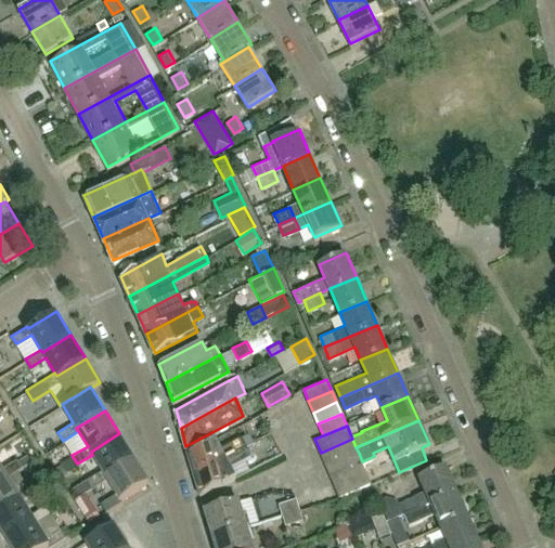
[(194,472),(246,444),(253,440),(248,431),(221,446),(215,435),(188,451),(194,472)]
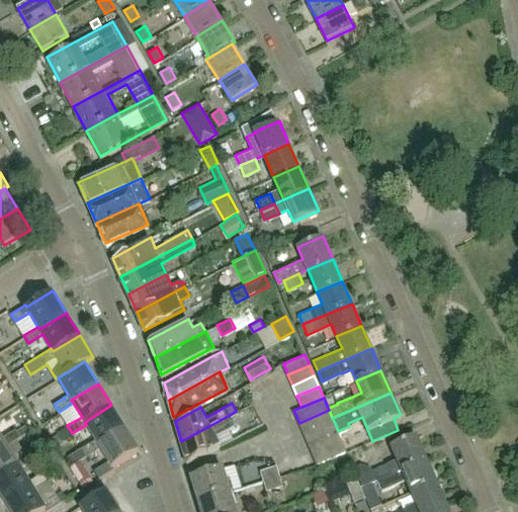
[(263,420),(254,403),(240,410),(249,428),(263,420)]
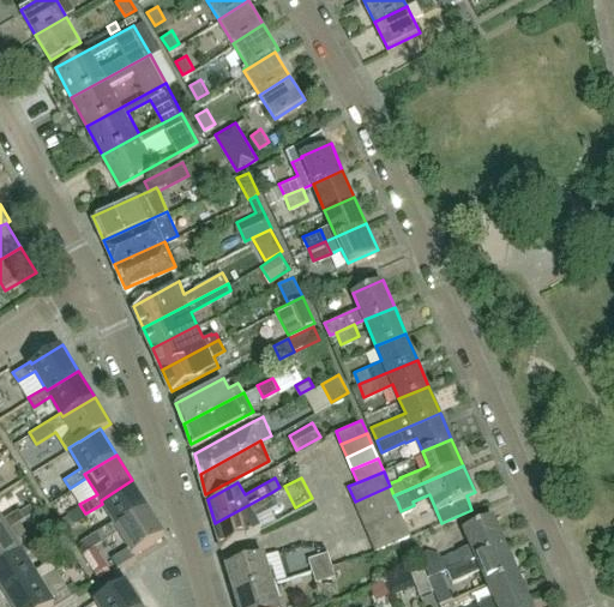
[(116,526),(148,506),(132,480),(101,500),(102,504),(113,520),(96,530),(102,539),(119,529),(116,526)]
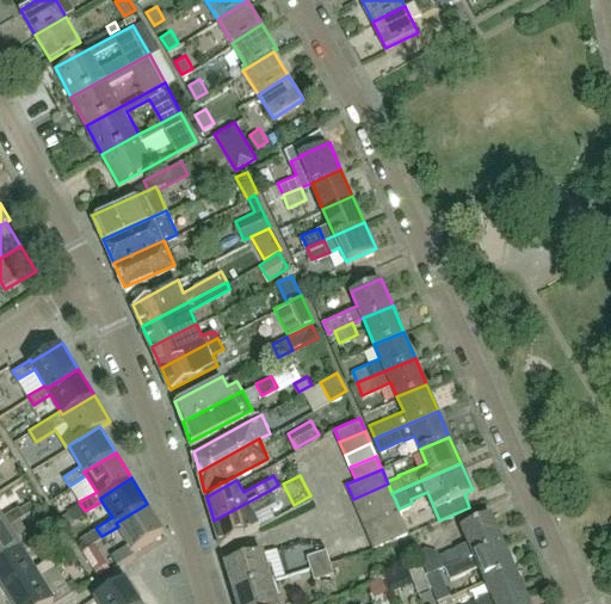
[(359,515),(395,499),(392,493),(388,484),(353,499),(359,515)]
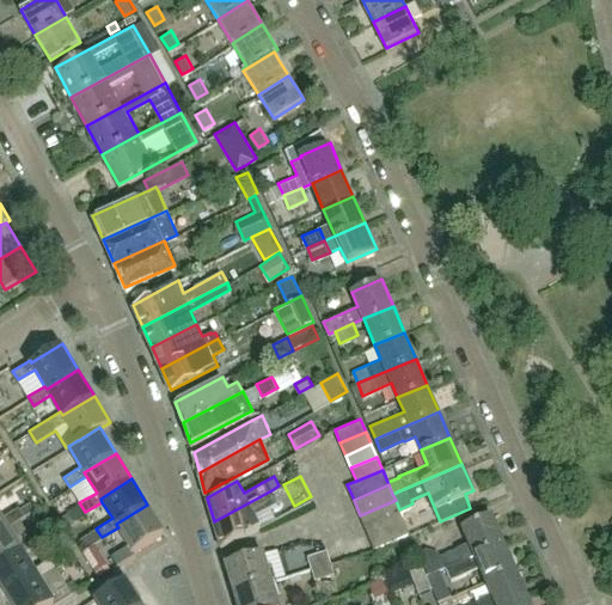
[(261,524),(255,513),(276,501),(271,490),(214,521),(220,545),(261,524)]
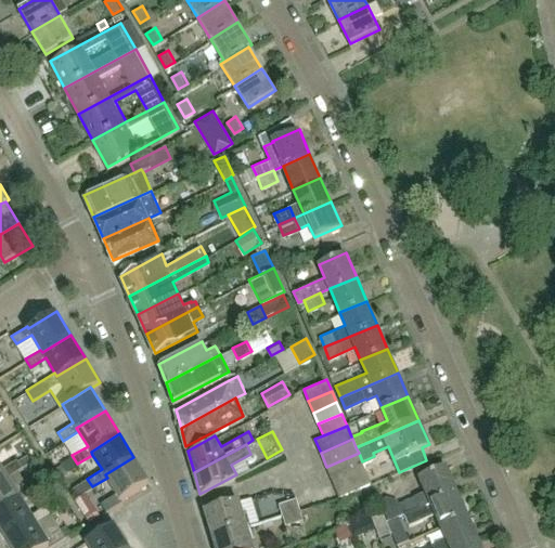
[(20,469),(23,467),(33,460),(27,452),(2,467),(0,464),(0,475),(5,472),(8,475),(20,469)]
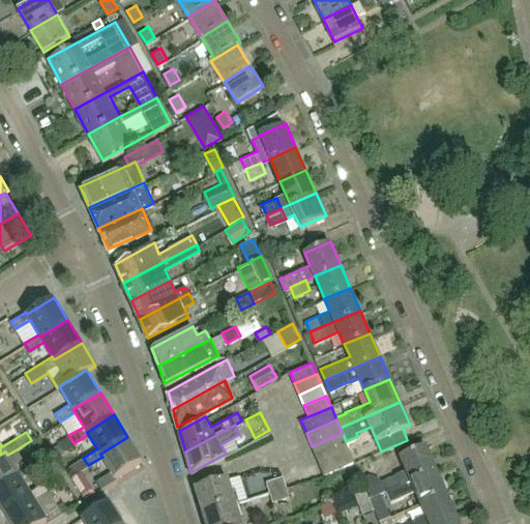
[(318,460),(348,446),(346,441),(343,433),(312,446),(318,460)]
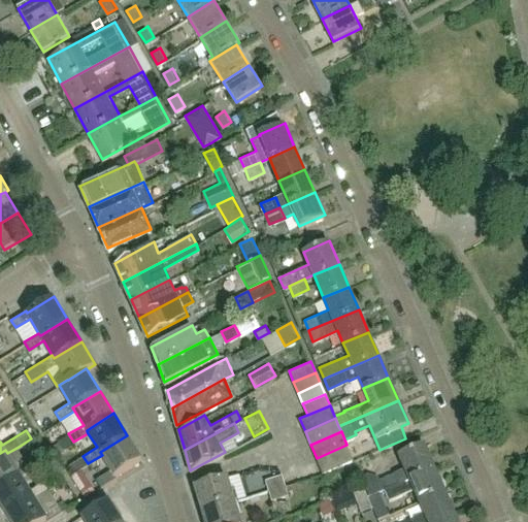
[(119,481),(145,464),(127,435),(100,452),(102,455),(110,469),(96,478),(101,486),(117,477),(119,481)]
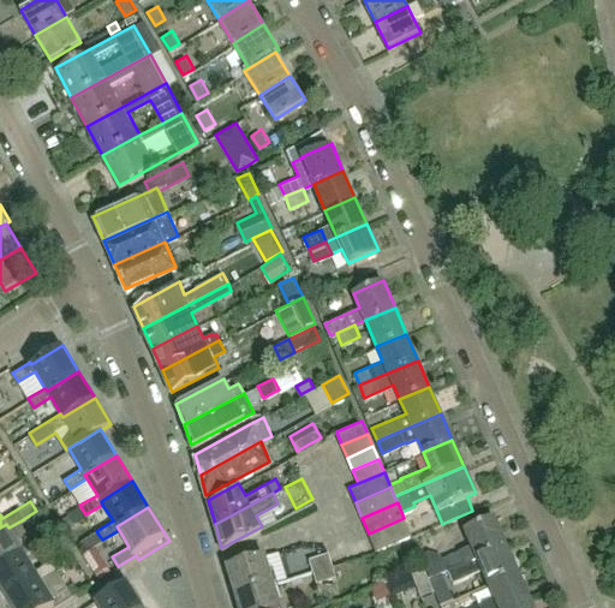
[(506,543),(494,517),(464,529),(471,544),(442,556),(441,552),(429,552),(421,555),(430,577),(447,568),(506,543)]
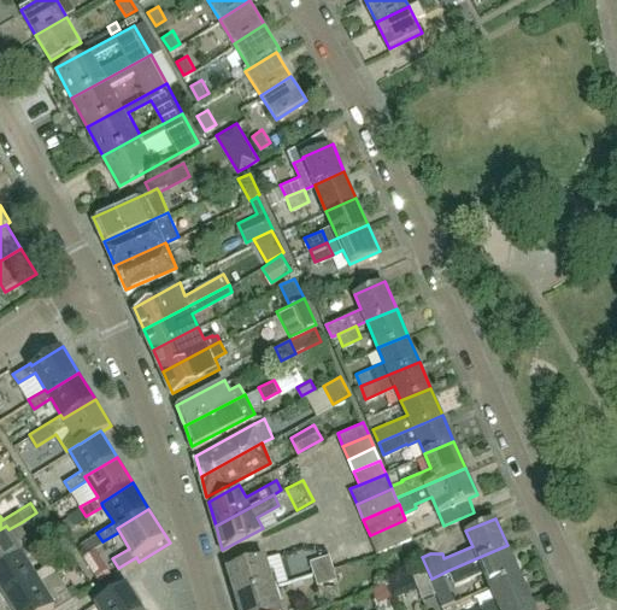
[(412,535),(405,520),(370,535),(376,551),(412,535)]
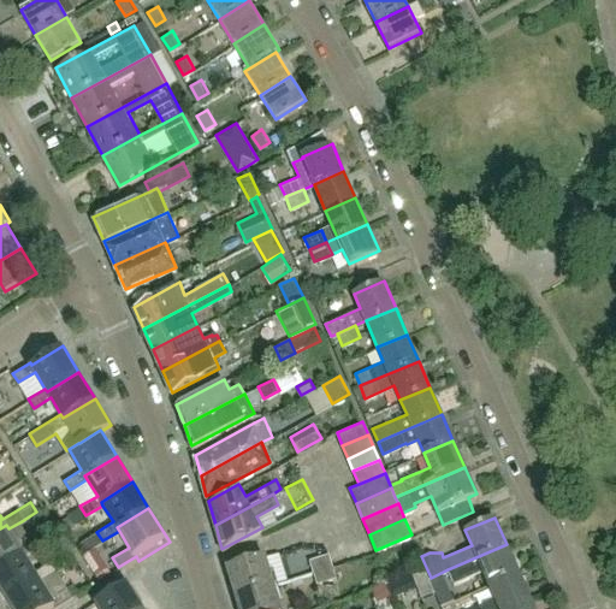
[(24,555),(42,544),(61,532),(54,520),(34,532),(35,534),(31,537),(22,521),(9,528),(6,525),(0,528),(0,565),(23,551),(24,555)]
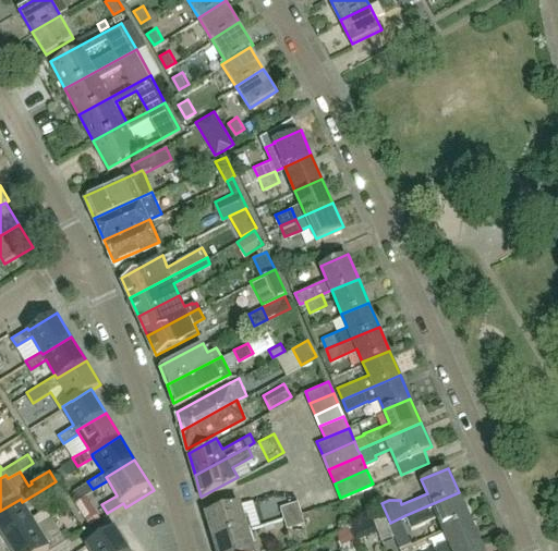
[(87,481),(74,489),(80,498),(93,489),(87,481)]
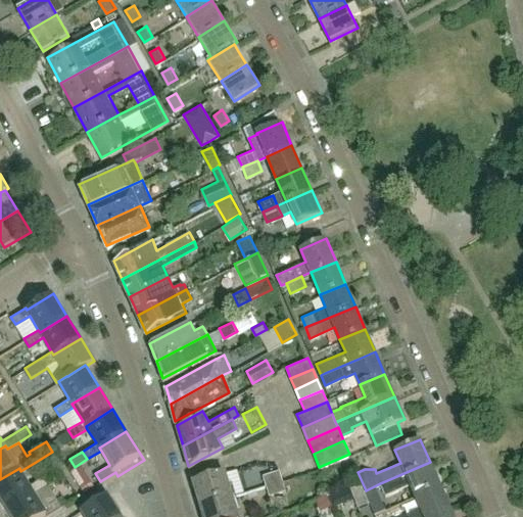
[(439,484),(430,462),(380,483),(384,494),(409,483),(415,496),(439,484)]
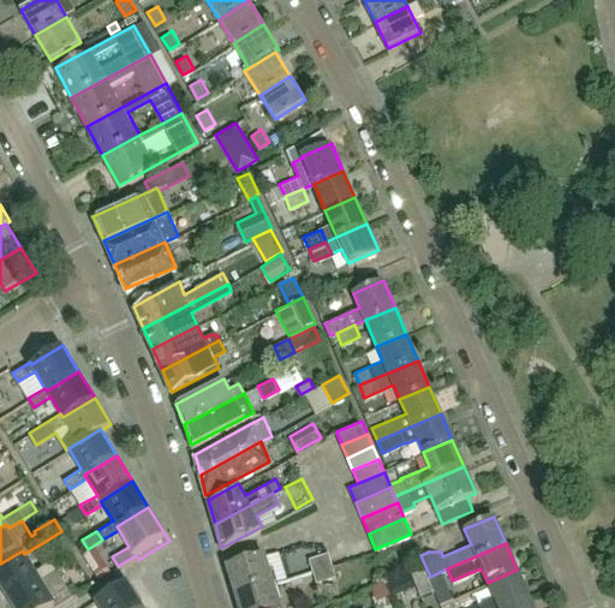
[(41,579),(58,568),(52,559),(35,570),(24,554),(23,550),(0,564),(0,583),(7,596),(39,576),(41,579)]
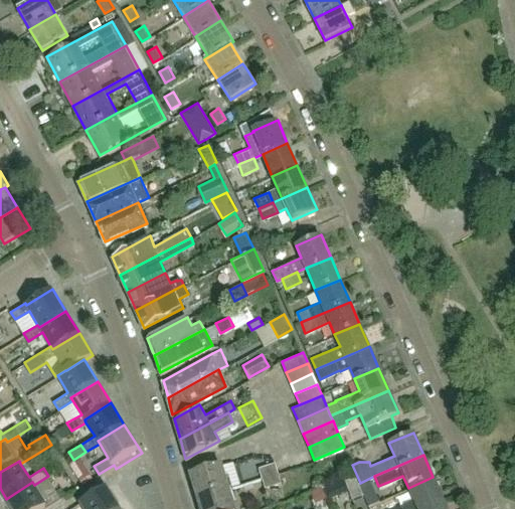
[(259,466),(262,476),(278,471),(275,461),(259,466)]
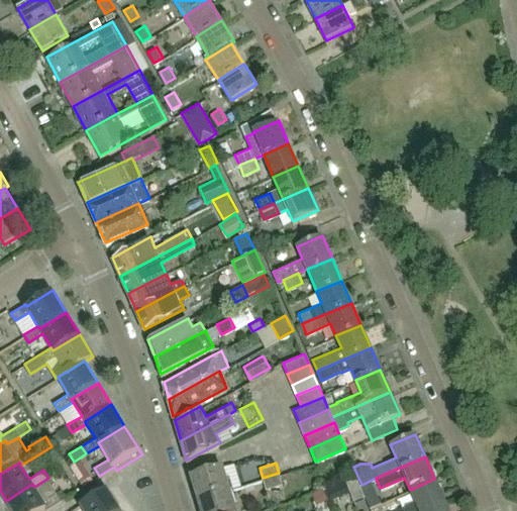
[(229,488),(222,465),(191,475),(198,498),(229,488)]
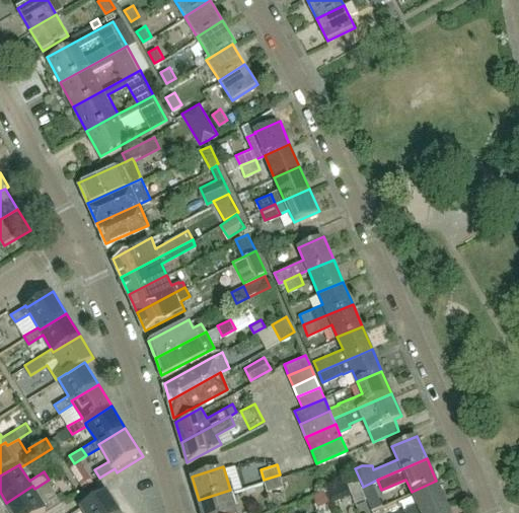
[(94,482),(87,470),(77,477),(83,488),(94,482)]
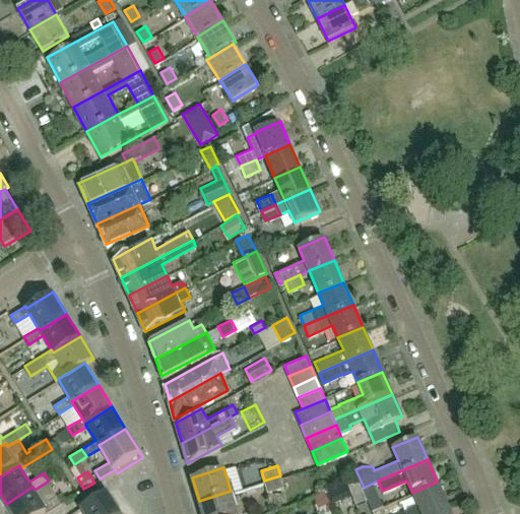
[(284,486),(280,475),(264,480),(267,491),(284,486)]
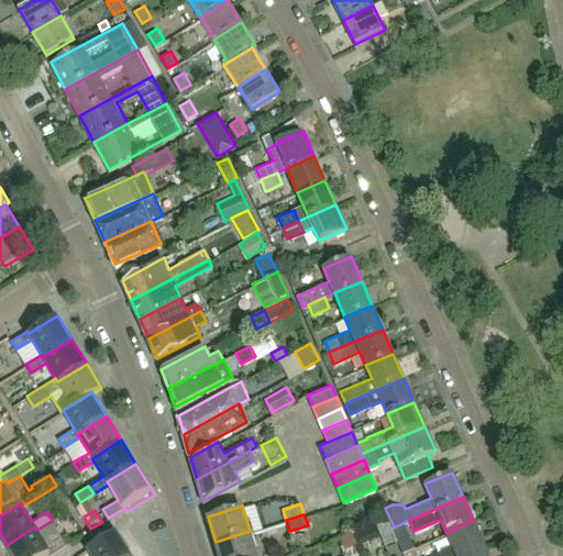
[(397,540),(396,536),(393,529),(393,530),(387,518),(376,522),(386,544),(397,540)]
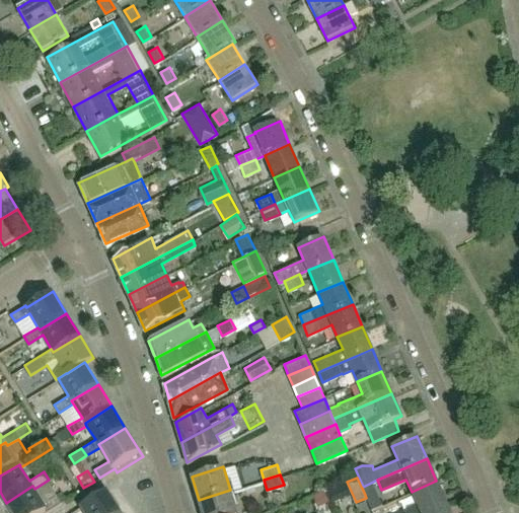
[(422,512),(446,503),(436,481),(412,492),(416,503),(406,507),(406,508),(395,512),(422,512)]
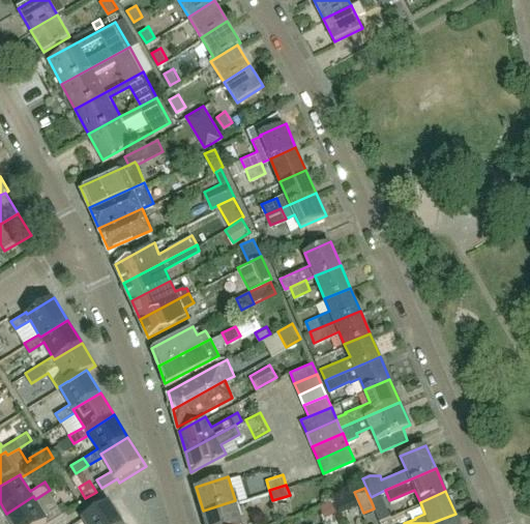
[(12,523),(39,523),(47,520),(48,522),(63,512),(58,504),(43,513),(35,499),(33,496),(6,514),(12,523)]
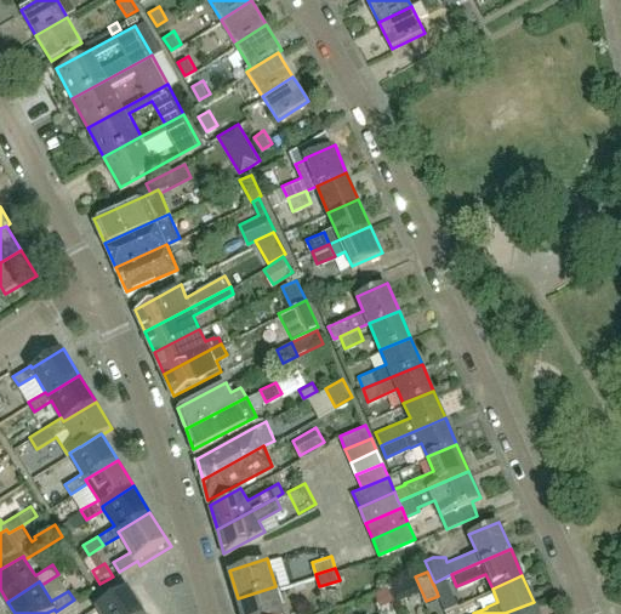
[(284,613),(275,586),(238,598),(243,613),(284,613)]
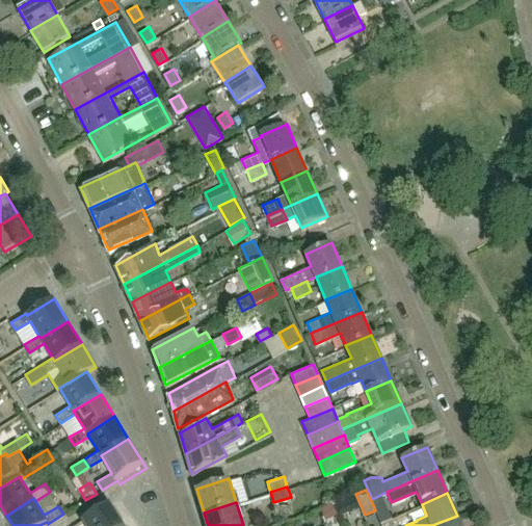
[(123,525),(125,525),(110,503),(83,520),(86,525),(123,525)]
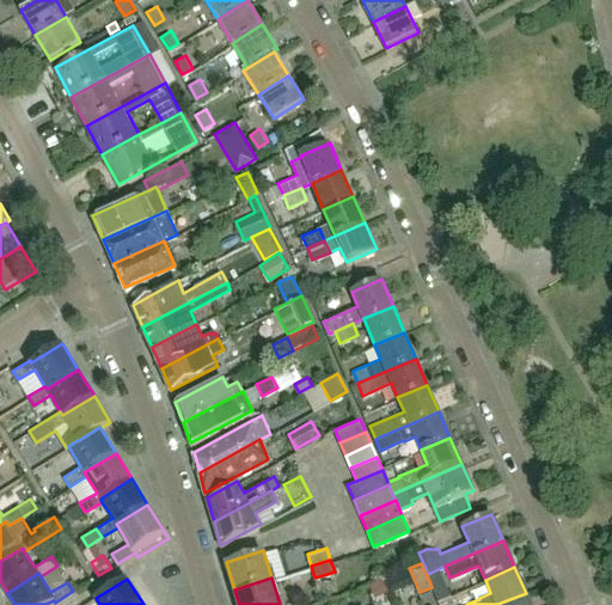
[(447,585),(435,591),(439,599),(452,594),(447,585)]
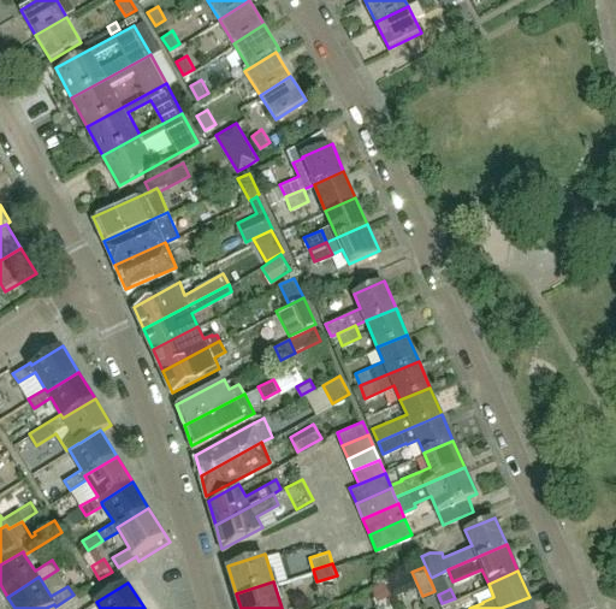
[(534,608),(529,597),(501,608),(534,608)]
